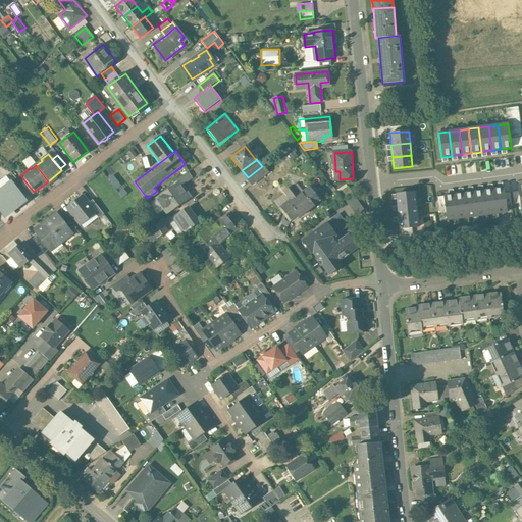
[(262,166),(248,177),(253,185),(267,173),(262,166)]
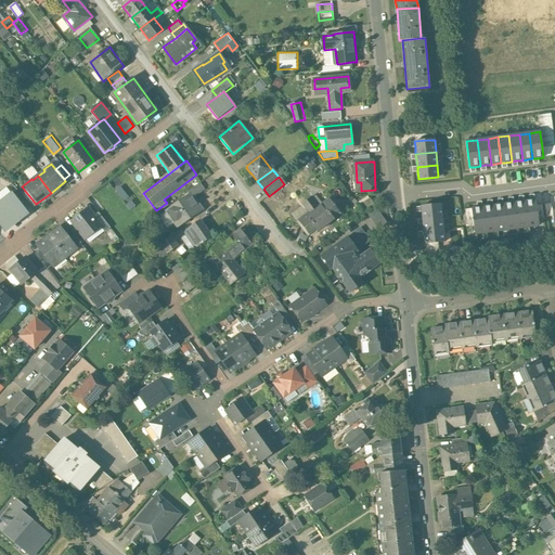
[(199,183),(188,192),(189,194),(191,193),(194,197),(205,190),(199,183)]
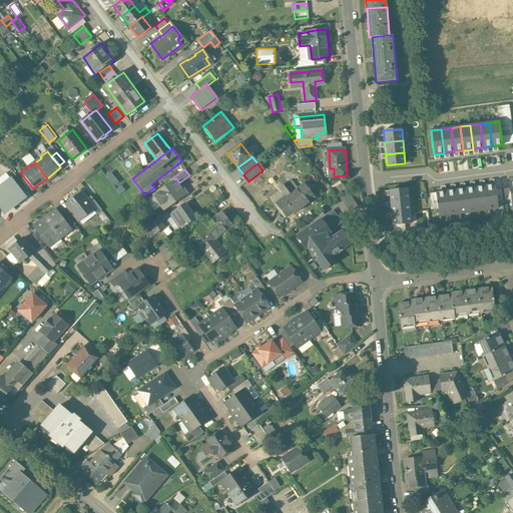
[(114,170),(107,173),(118,193),(124,189),(114,170)]
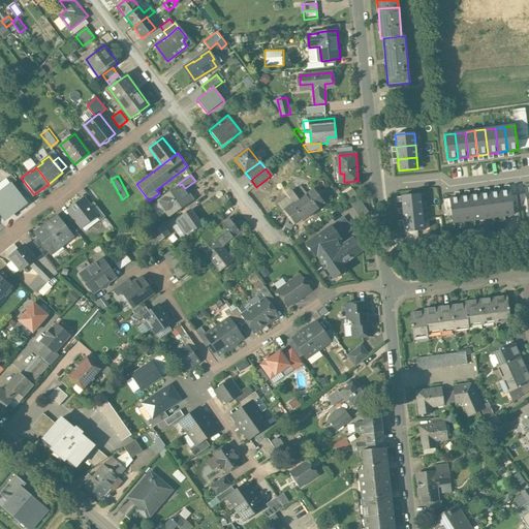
[(33,193),(25,183),(20,186),(28,196),(33,193)]
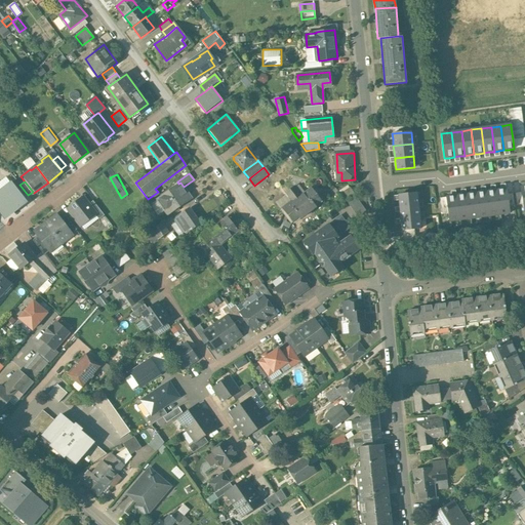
[(178,184),(157,199),(165,212),(174,206),(176,209),(186,203),(183,200),(189,196),(184,187),(180,183),(178,184)]
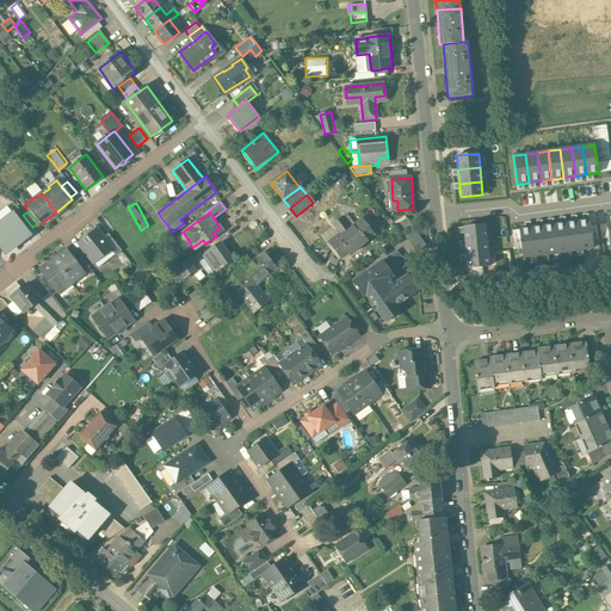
[(13,214),(0,223),(0,246),(6,254),(30,235),(13,214)]
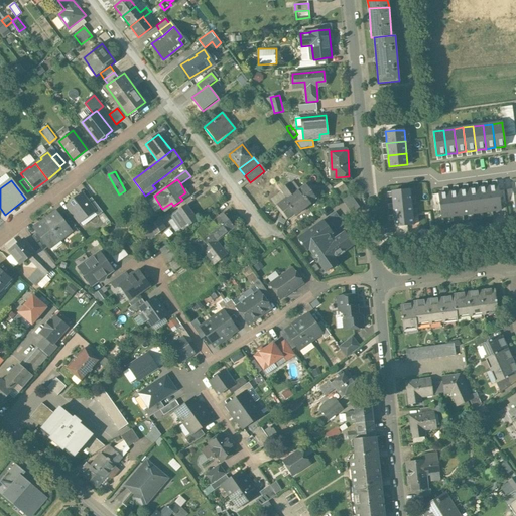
[(336,186),(345,196),(350,190),(342,181),(336,186)]
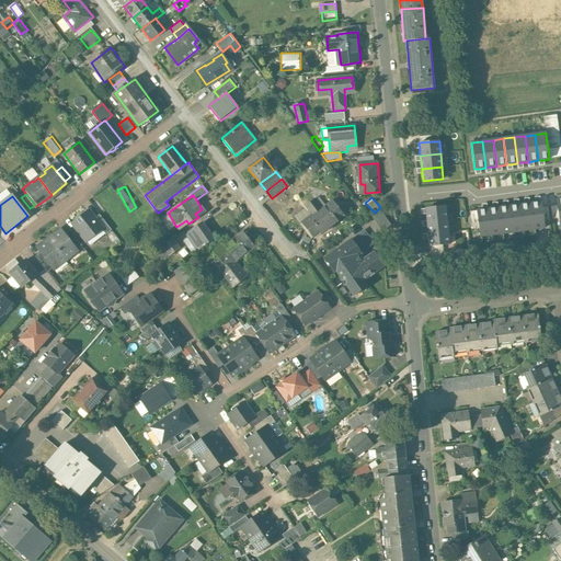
[(311,204),(329,228),(338,221),(336,220),(343,215),(333,202),(329,205),(328,204),(324,206),(325,207),(322,209),(316,201),(311,204)]
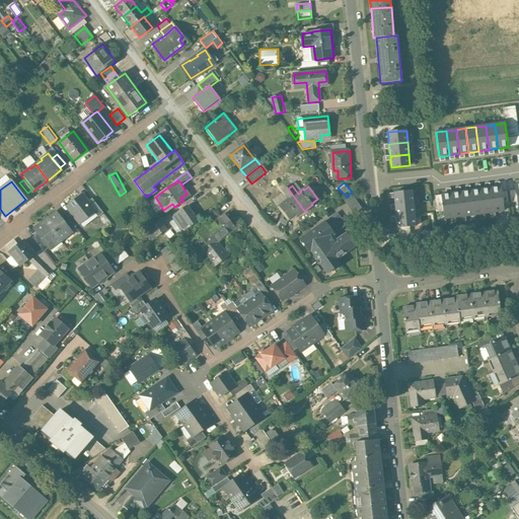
[(491,189),(494,213),(504,211),(503,204),(501,193),(501,188),(497,188),(491,189)]
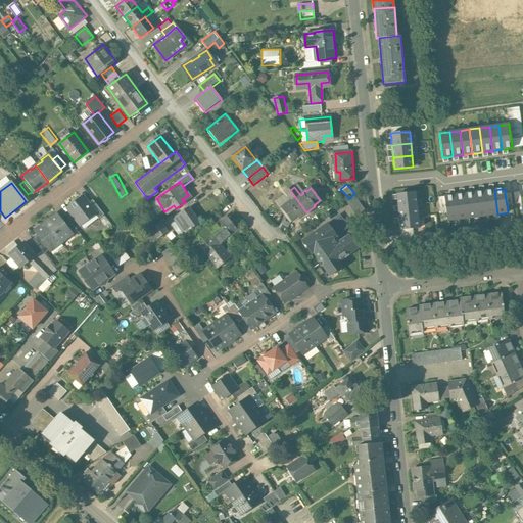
[(306,212),(290,190),(285,194),(292,202),(289,203),(286,205),(286,206),(282,209),(292,222),(298,217),(299,219),(306,212)]
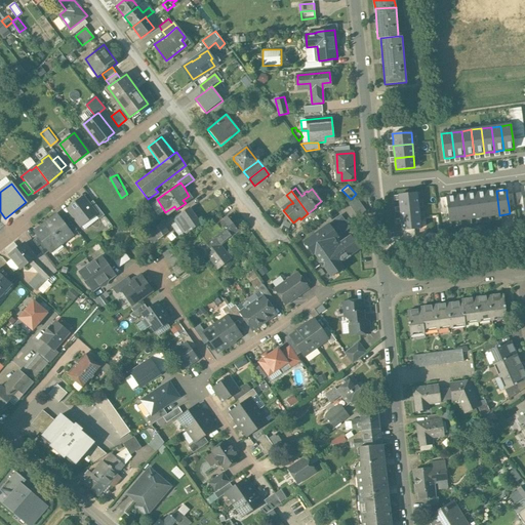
[(492,192),(486,192),(489,216),(499,215),(496,191),(492,192)]
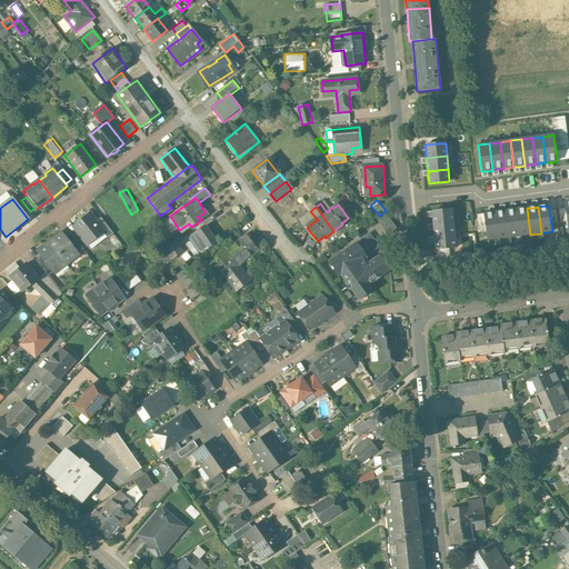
[(516,210),(520,236),(530,235),(527,208),(522,209),(516,210)]
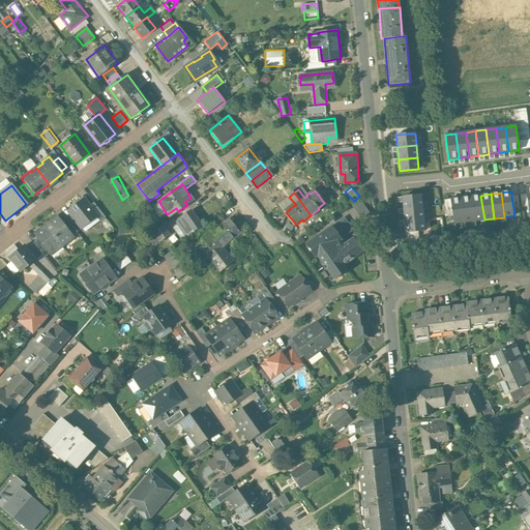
[(403,202),(403,209),(422,207),(421,195),(402,197),(403,202)]
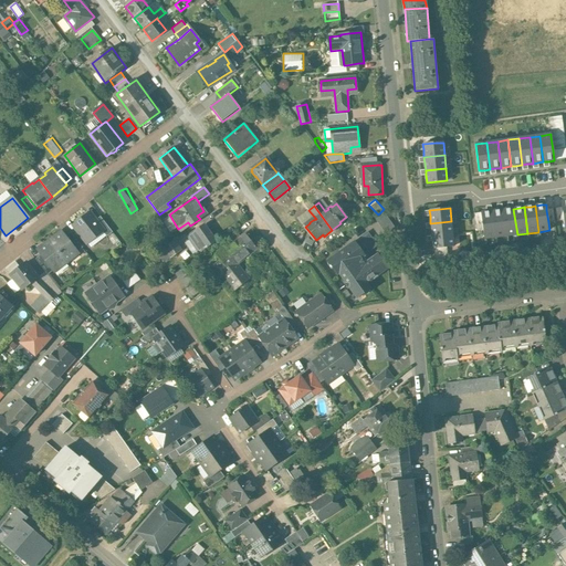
[(509,209),(503,210),(506,236),(517,234),(513,209),(509,209)]
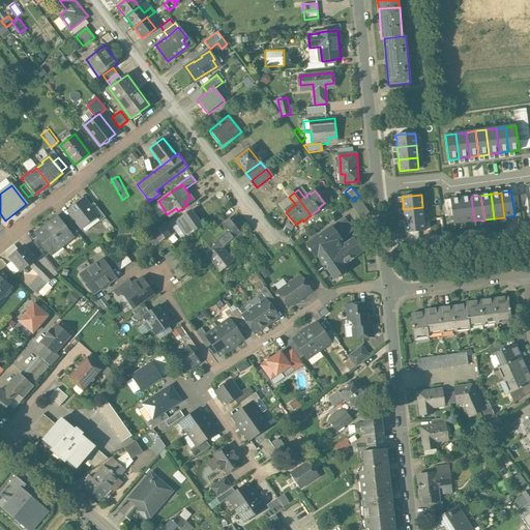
[(461,198),(464,223),(474,221),(471,197),(467,197),(461,198)]
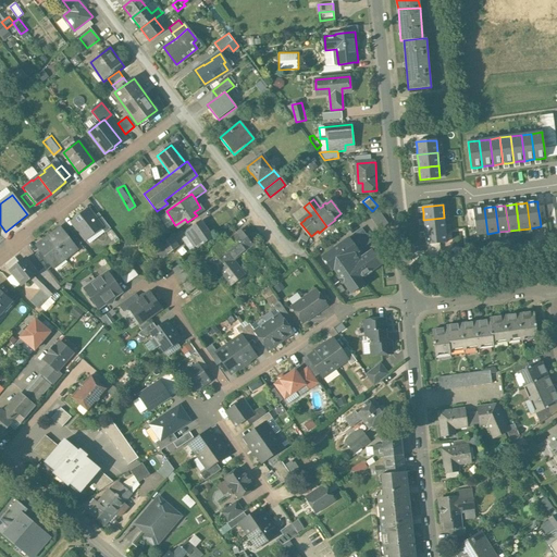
[(477,235),(487,234),(484,208),(480,209),(473,209),(475,227),(477,235)]
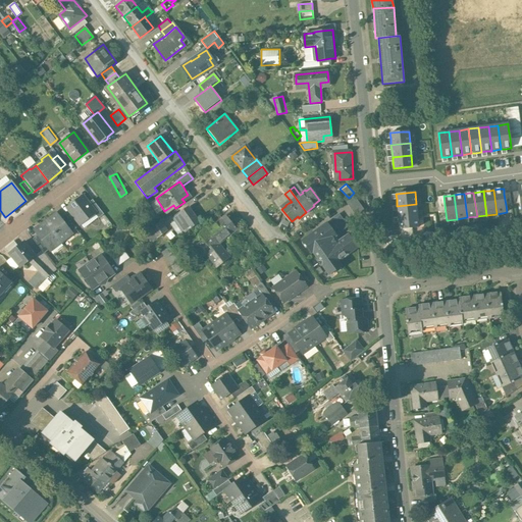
[(366,212),(354,196),(346,202),(358,218),(366,212)]
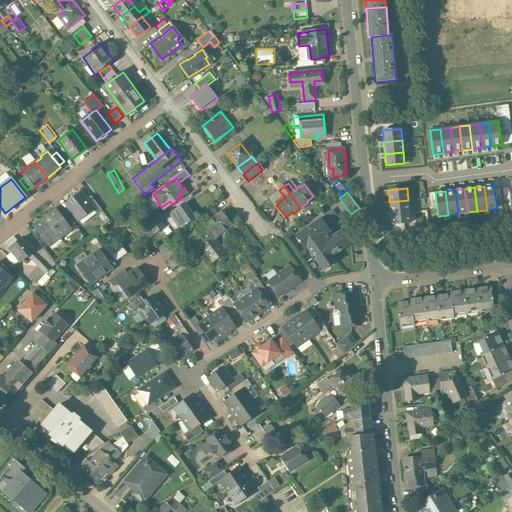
[(81,193),(66,204),(78,219),(92,209),(93,208),(86,200),(81,193)]
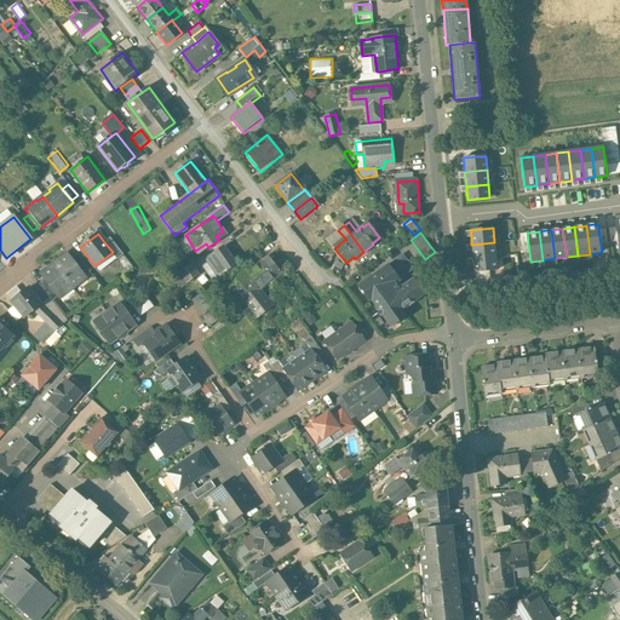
[(124,254),(110,237),(104,242),(113,252),(112,253),(116,259),(124,254)]
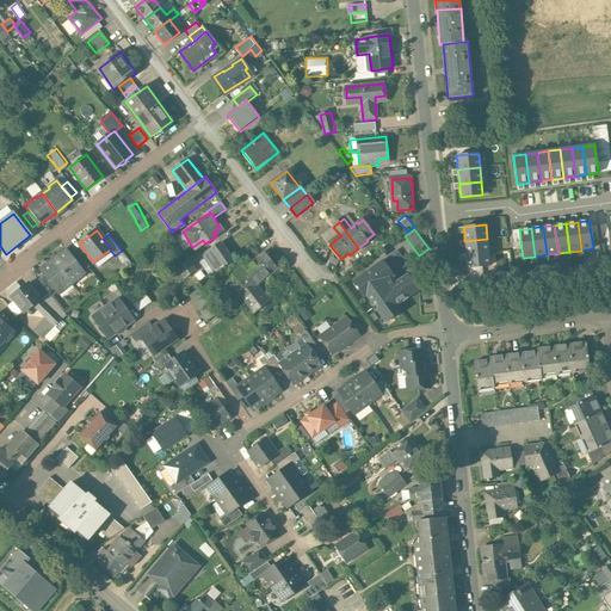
[(466,254),(488,253),(487,239),(464,241),(466,246),(466,254)]
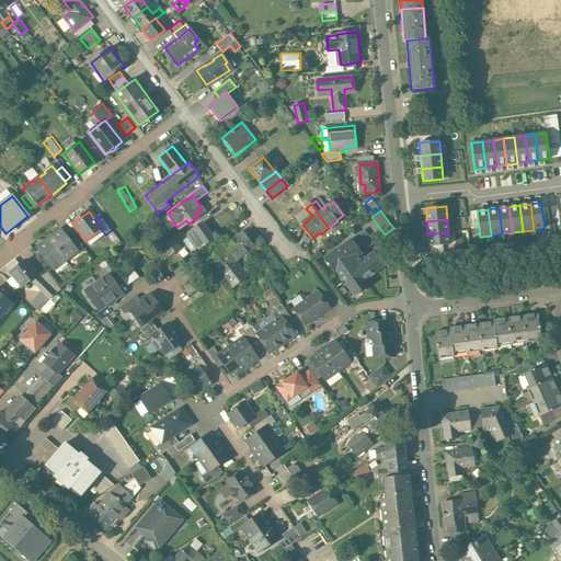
[(202,224),(186,235),(197,250),(213,239),(202,224)]
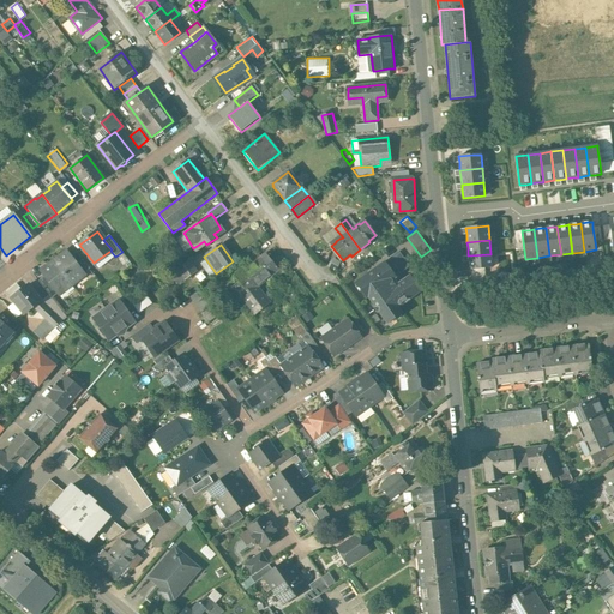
[(70,257),(66,252),(54,262),(71,284),(84,275),(83,274),(70,257)]
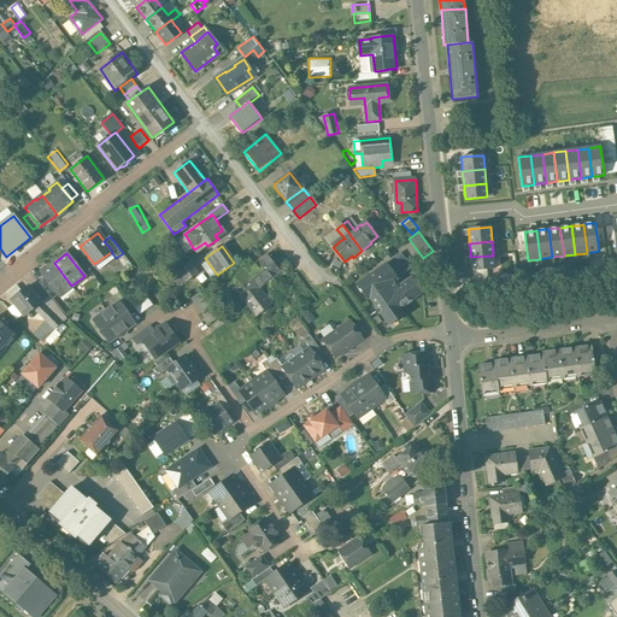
[(90,270),(77,253),(70,258),(83,275),(90,270)]
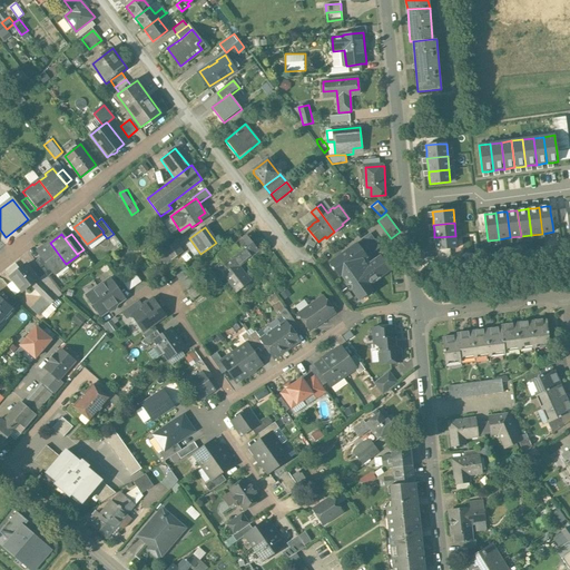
[(380,247),(370,234),(361,239),(371,254),(380,247)]
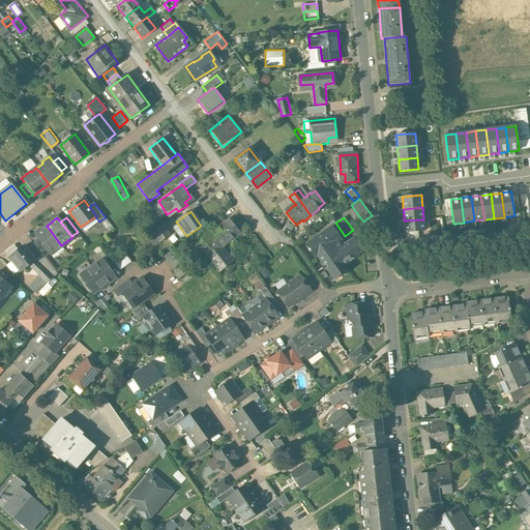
[(201,253),(235,227),(229,219),(203,239),(206,243),(199,249),(201,253)]
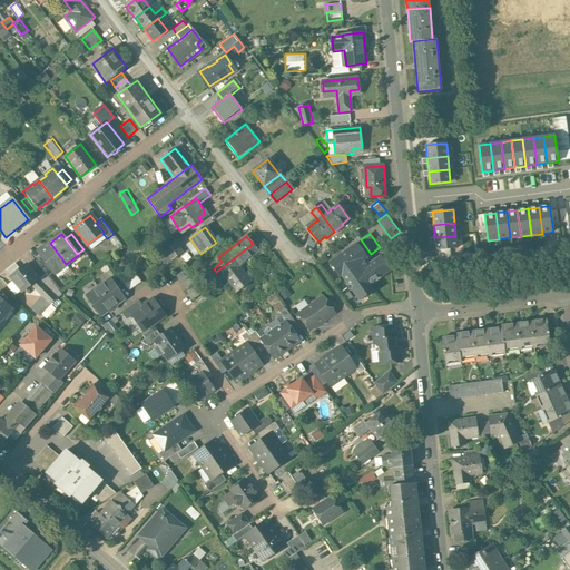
[(455,236),(434,237),(435,242),(436,251),(438,251),(450,249),(457,248),(455,236)]
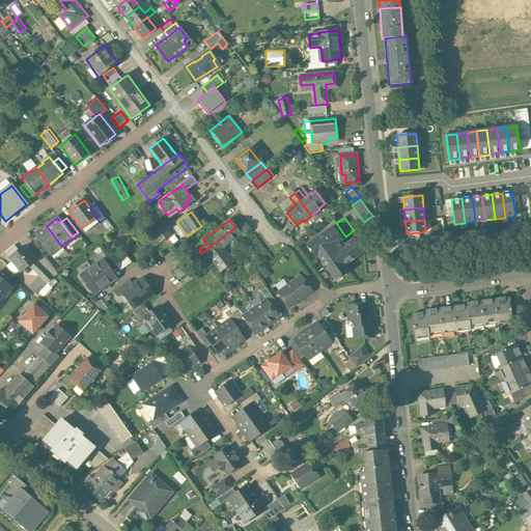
[(163,225),(154,232),(160,242),(170,234),(163,225)]
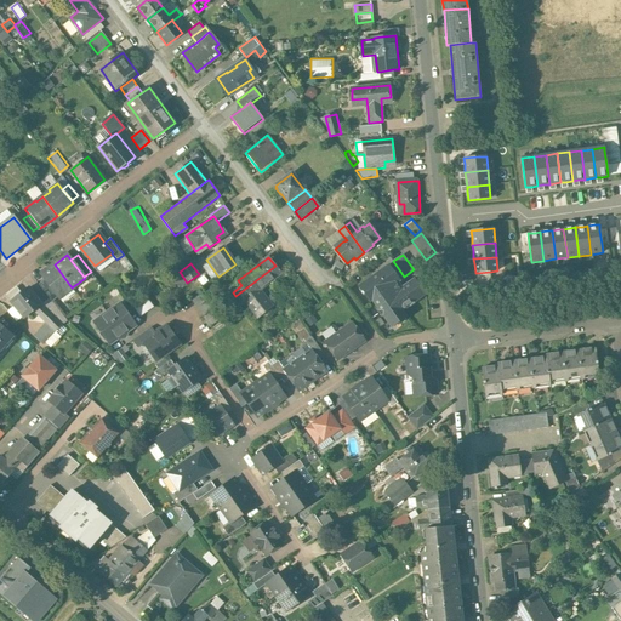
[(72,288),(55,265),(41,274),(45,279),(58,297),(60,297),(72,288)]
